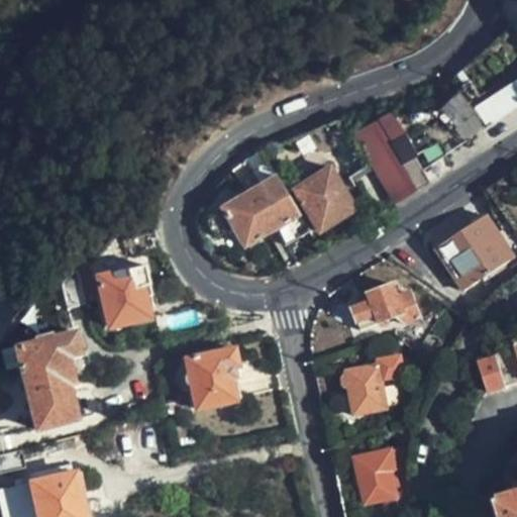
[(516,78),(516,37),(510,26),(451,78),(471,108),(516,78)]
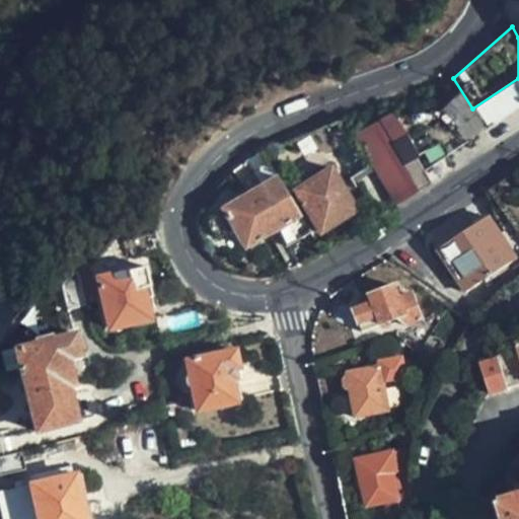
[(485,128),(518,106),(518,78),(472,108),(485,128)]
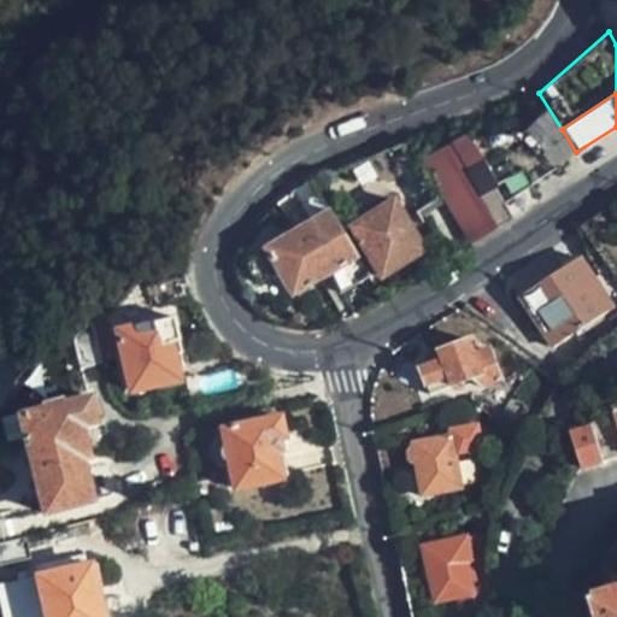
[(456,219),(469,246),(509,221),(488,191),(494,187),(465,137),(423,164),(430,175),(456,219)]
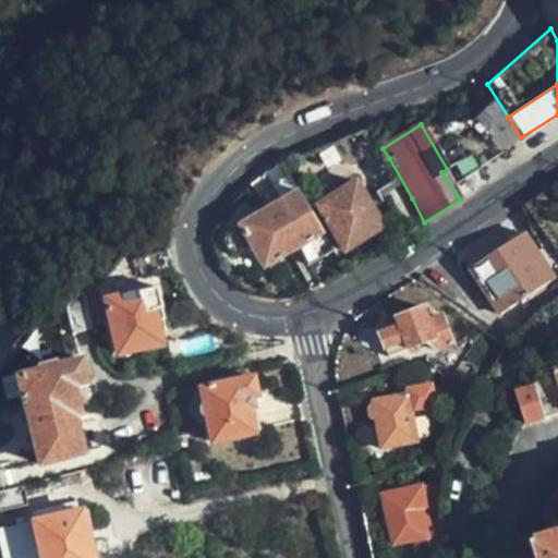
[(283,162),(262,176),(275,201),(223,232),(232,249),(246,240),(261,264),(293,245),(305,264),(331,249),(283,162)]
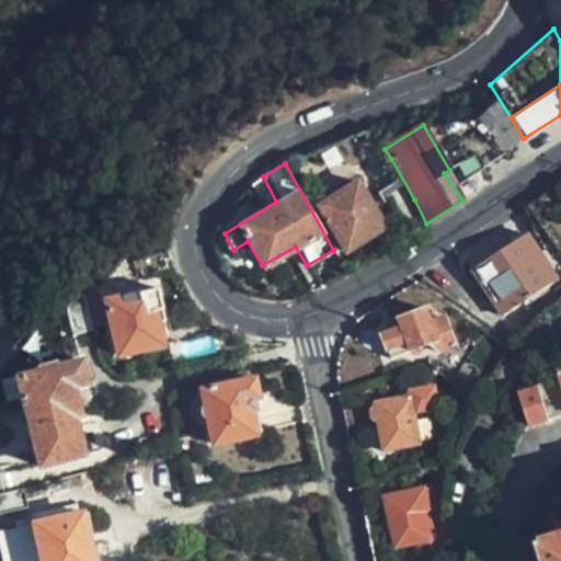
[(344,249),(381,227),(355,183),(317,204),(344,249)]
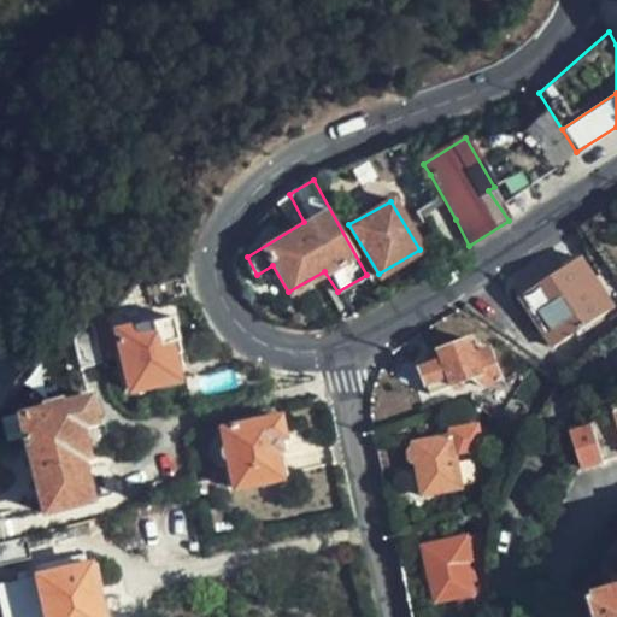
[(616,327),(616,325),(616,294),(605,304),(576,260),(517,299),(550,351),(607,313),(616,327)]
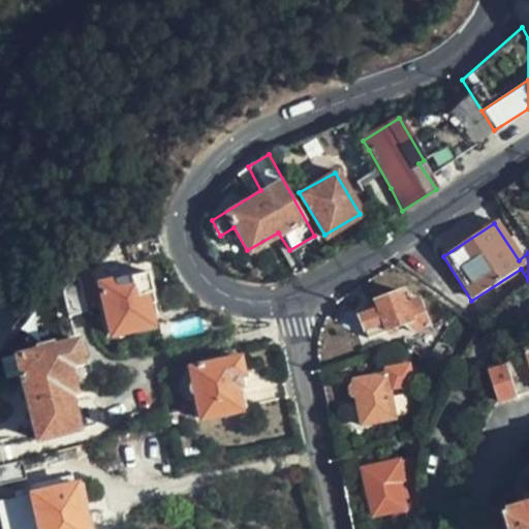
[(150,323),(143,292),(149,290),(144,271),(96,284),(110,334),(150,323)]
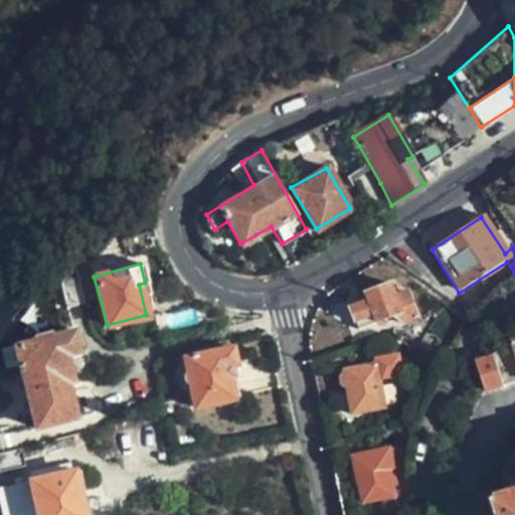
[(81,302),(72,269),(55,280),(64,307),(81,302)]
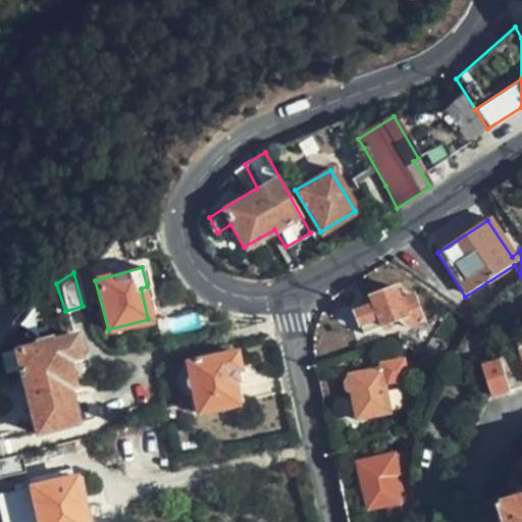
[(362,332),(401,318),(408,324),(422,317),(416,298),(411,294),(400,299),(396,286),(370,296),(373,304),(354,311),(333,300),(326,315),(350,328),(356,319),(362,332)]
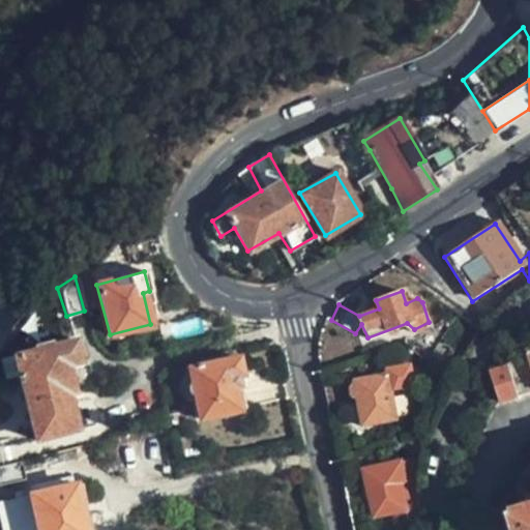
[(67,391),(71,389),(66,363),(78,360),(74,341),(49,346),(49,344),(34,347),(34,350),(12,356),(18,377),(38,372),(46,398),(67,391)]
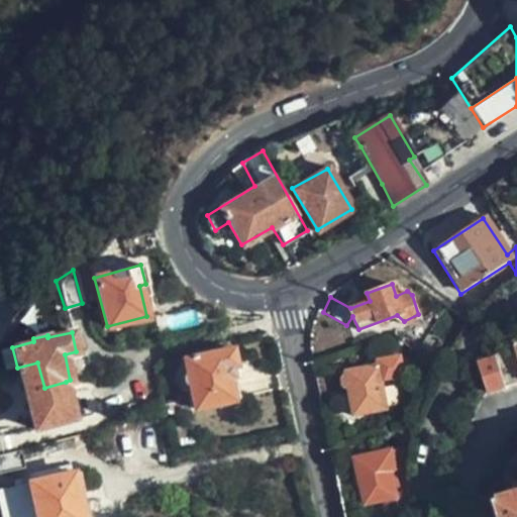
[(486,390),(516,380),(516,338),(491,347),(493,357),(476,364),(486,390)]
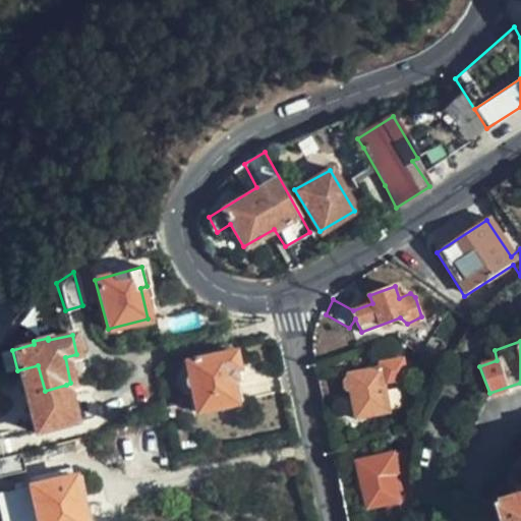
[(234,402),(227,369),(236,366),(233,350),(184,361),(186,374),(182,377),(181,383),(186,386),(189,386),(194,411),(234,402)]
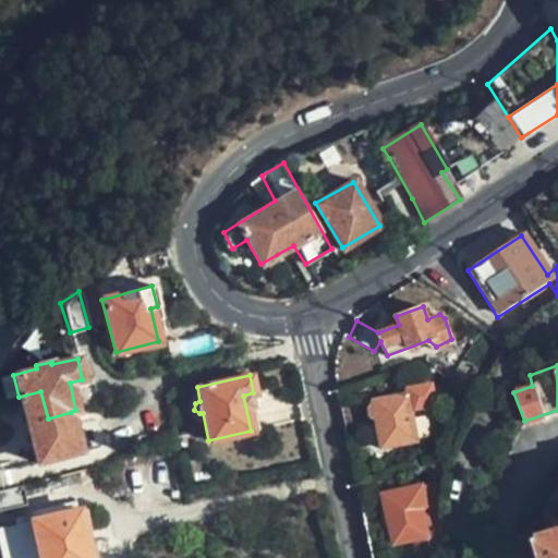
[(434,405),(428,383),(404,388),(405,393),(370,401),(371,404),(366,405),(365,408),(365,410),(366,414),(367,416),(370,417),(373,417),(379,448),(415,441),(409,410),(434,405)]
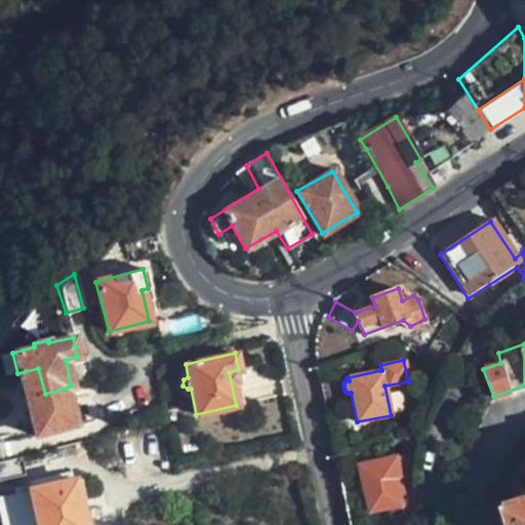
[(17,373),(25,399),(45,394),(38,368),(17,373)]
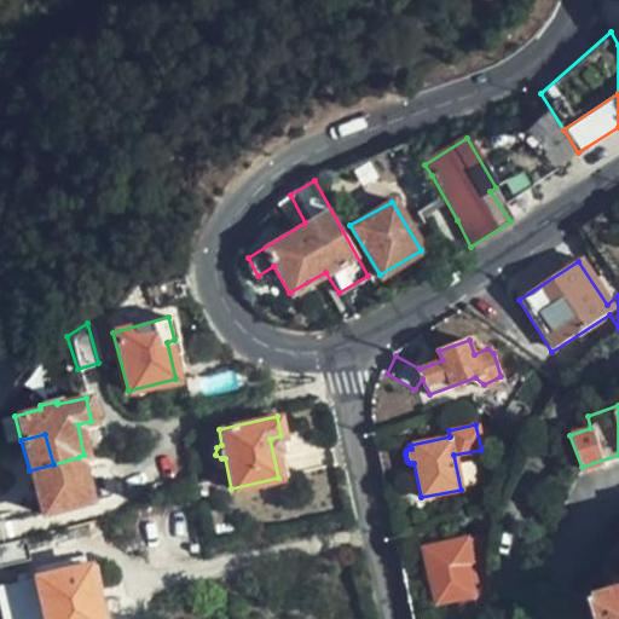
[(53,464),(29,470),(40,514),(88,501),(79,457),(53,464)]
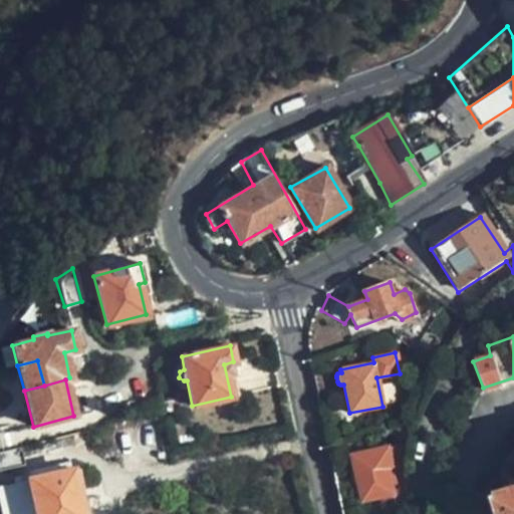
[(410,419),(393,425),(395,435),(407,433),(410,419)]
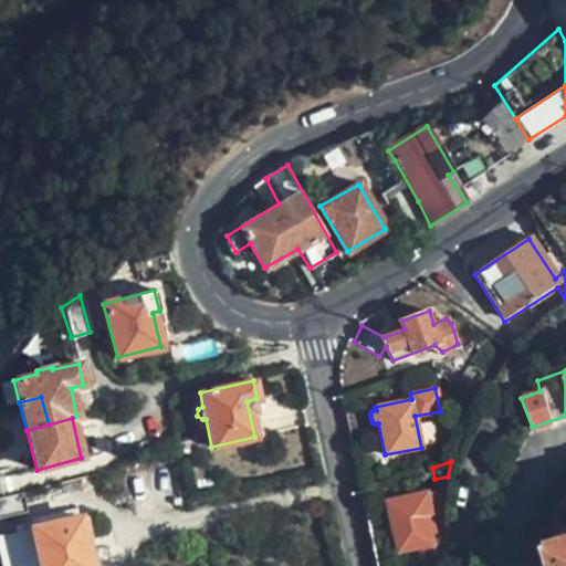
[(444,512),(444,490),(385,500),(395,551),(413,547),(417,565),(430,565),(449,558),(446,547),(444,528),(444,512)]
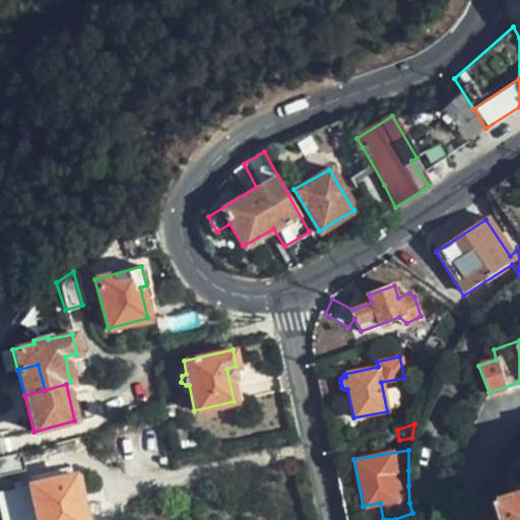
[(0,454),(0,473),(22,468),(18,451),(0,454)]
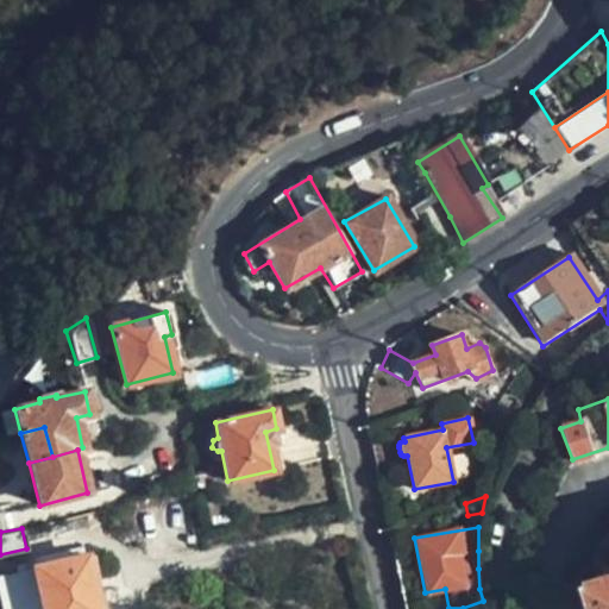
[(96,608),(86,556),(31,566),(42,608),(96,608)]
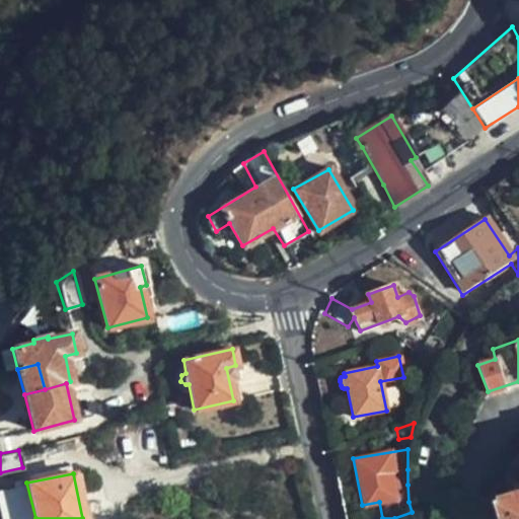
[(518,518),(518,495),(514,497),(493,503),(497,518),(518,518)]
